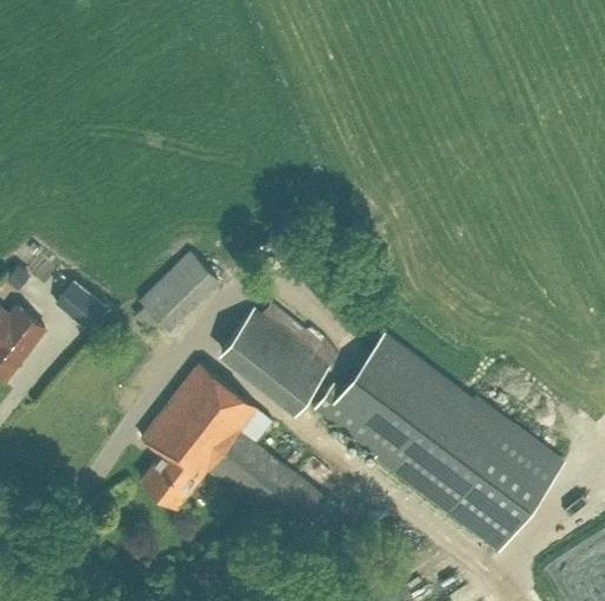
[(191,251),(139,302),(171,331),(220,282),(191,251)]
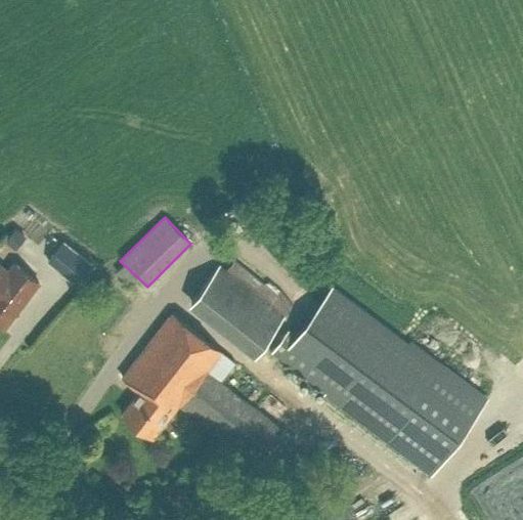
[(63,243),(48,262),(78,285),(93,265),(63,243)]
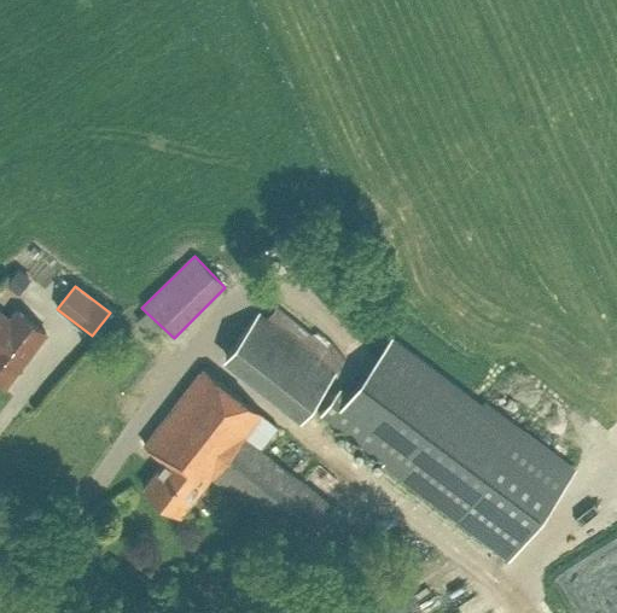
[(0,380),(9,387),(47,336),(16,311),(7,322),(0,316),(0,380)]
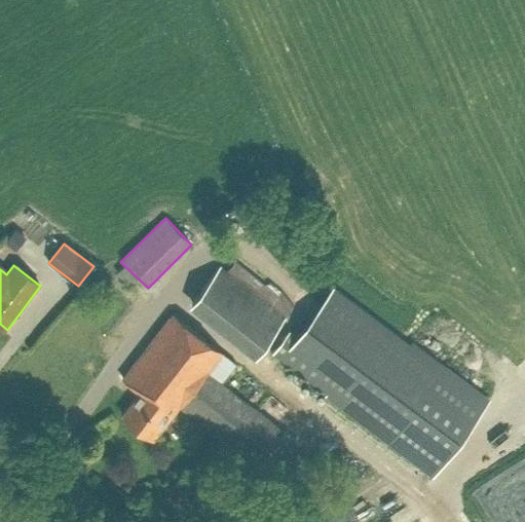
[(255,360),(287,320),(227,272),(220,267),(189,307),(255,360)]
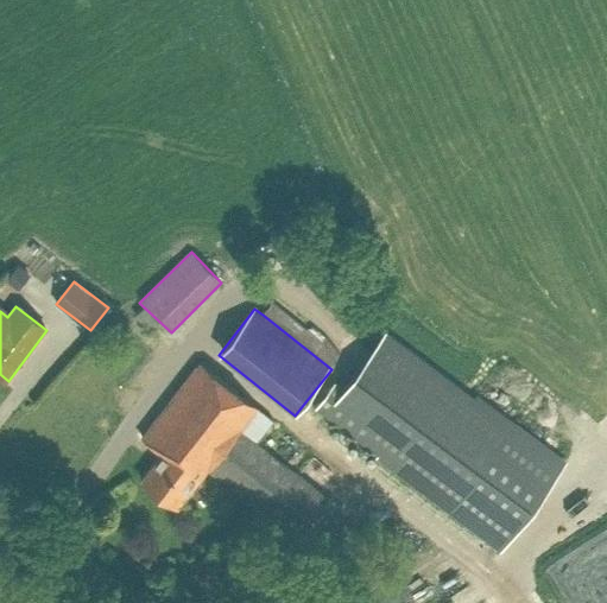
[(516,433),(516,435),(390,336),(346,393),(337,386),(317,411),(379,458),(378,459),(500,556),(566,471),(516,433)]
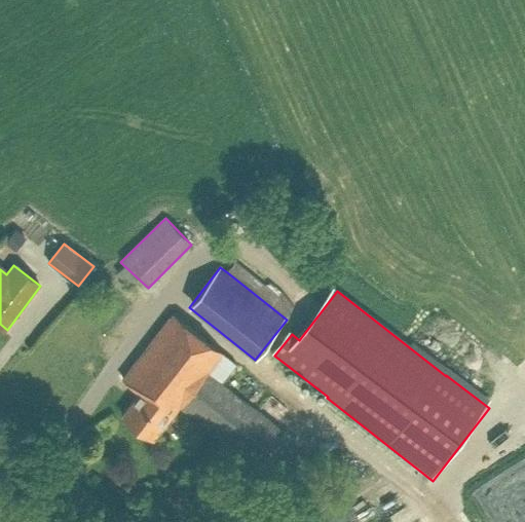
[(279,432),(221,384),(236,366),(172,315),(121,380),(138,394),(120,417),(154,441),(180,408),(253,464),(279,432)]
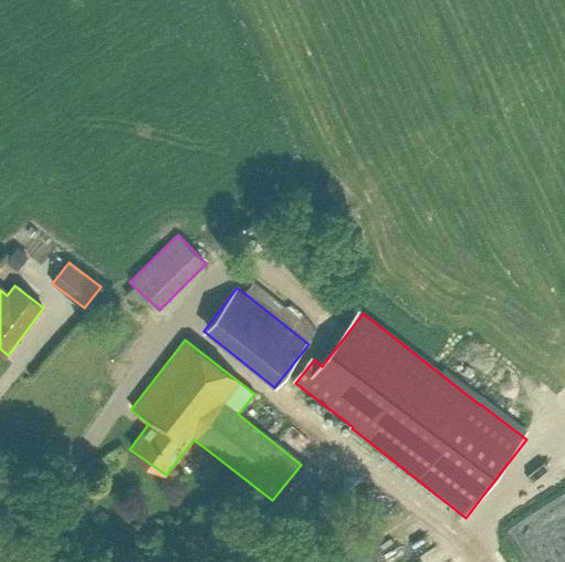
[(390,561),(382,551),(369,561),(390,561)]
